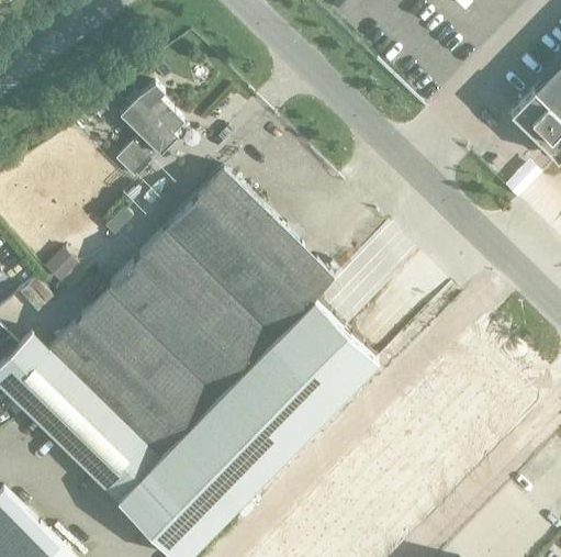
[(560,63),(511,115),(558,162),(560,158),(560,63)]
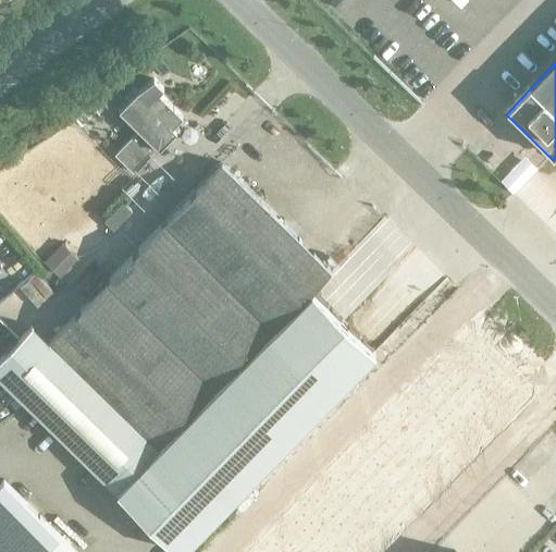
[(160,98),(164,93),(155,84),(137,97),(119,114),(139,135),(115,159),(134,178),(168,143),(164,139),(183,121),(160,98)]
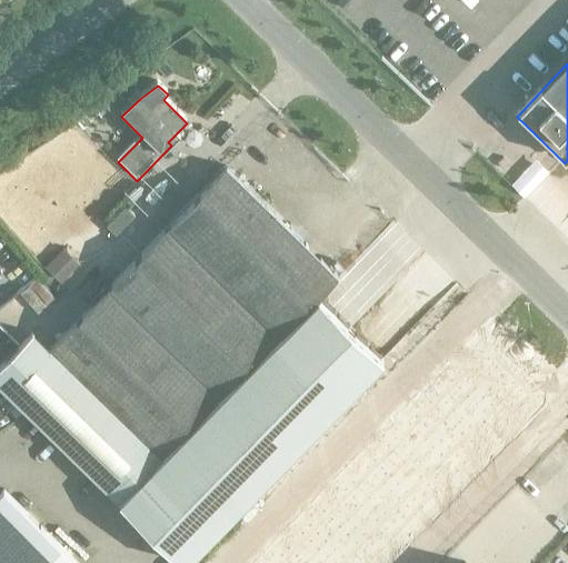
[(0,371),(0,389),(3,393),(178,562),(190,562),(384,365),(318,301),(339,281),(227,171),(49,353),(32,338),(0,371)]
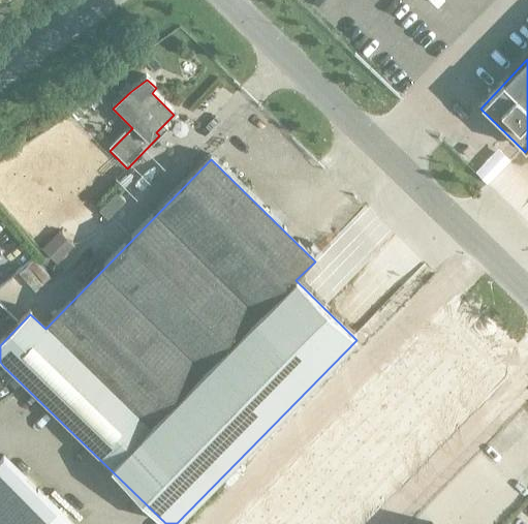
[(117,195),(98,215),(109,223),(126,205),(117,195)]
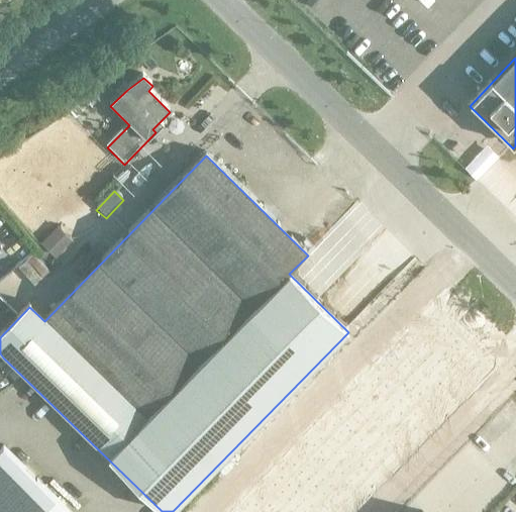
[(59,230),(41,248),(58,263),(74,244),(59,230)]
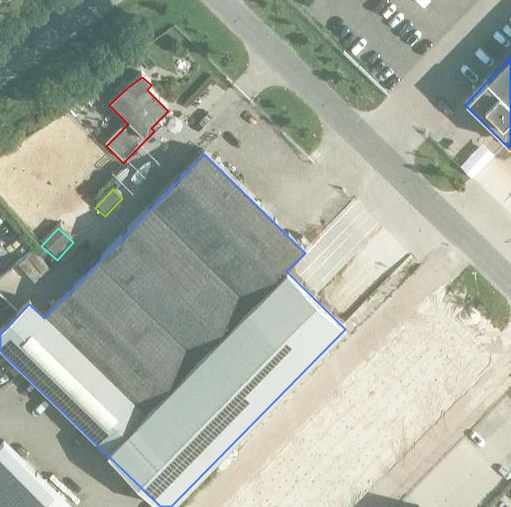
[(434,311),(414,330),(442,358),(462,338),(434,311)]
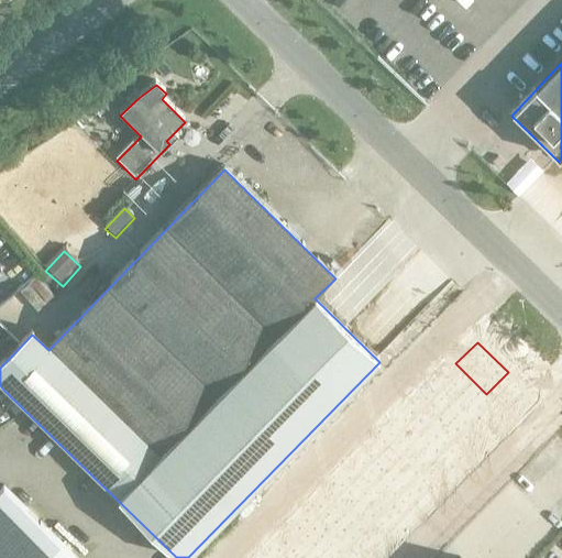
[(455,363),(434,385),(465,415),(486,394),(455,363)]
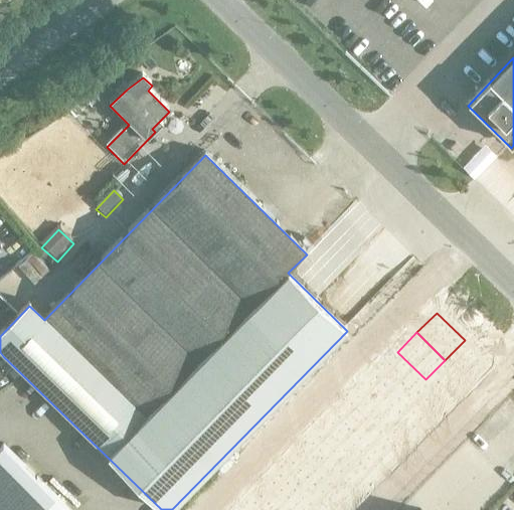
[(465,340),(445,360),(473,387),(492,367),(465,340)]
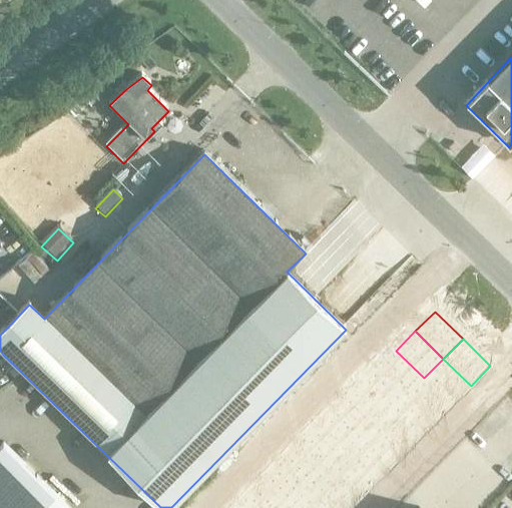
[(396,351),(377,371),(405,398),(424,378),(396,351)]
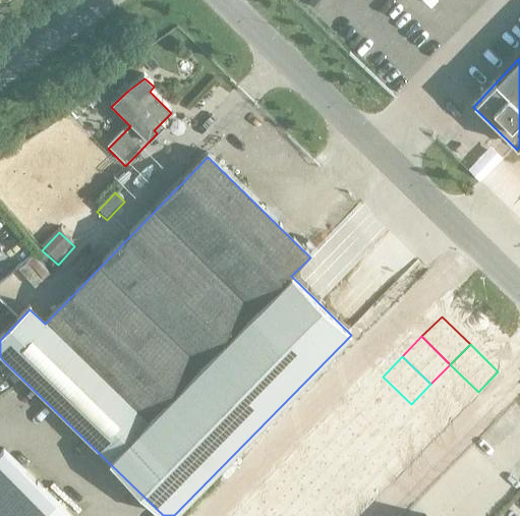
[(450,364),(430,384),(459,412),(478,392),(450,364)]
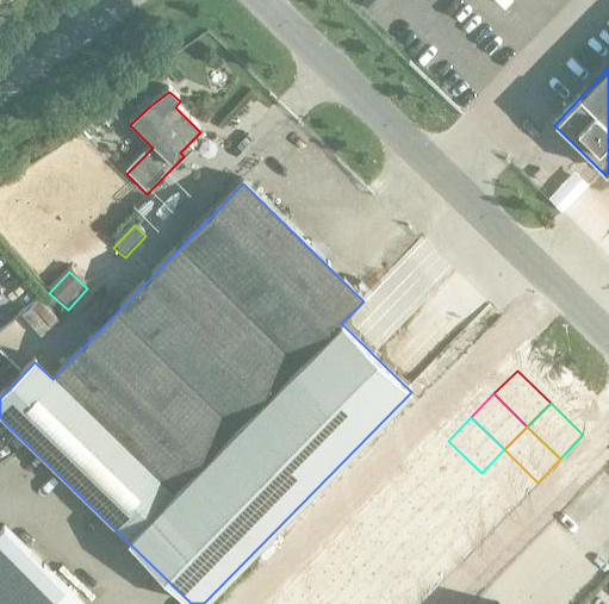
[(448,441),(426,465),(458,497),(482,473),(448,441)]
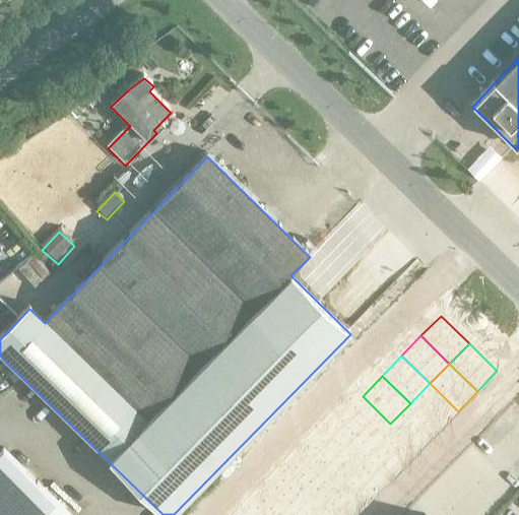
[(430,383),(410,403),(439,432),(458,411),(430,383)]
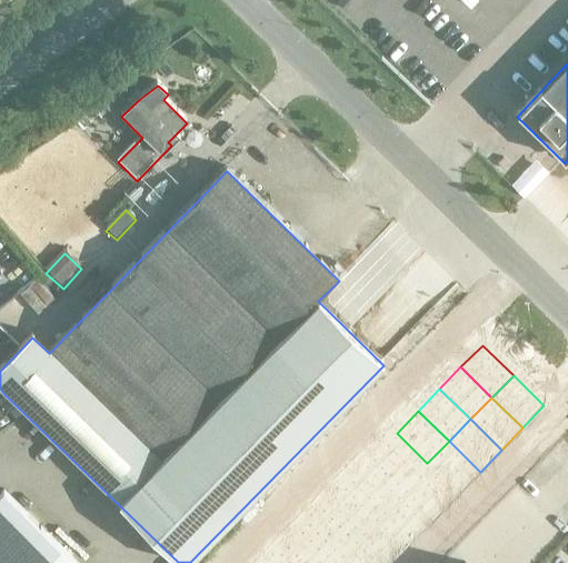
[(397,433),(376,455),(406,484),(427,463),(397,433)]
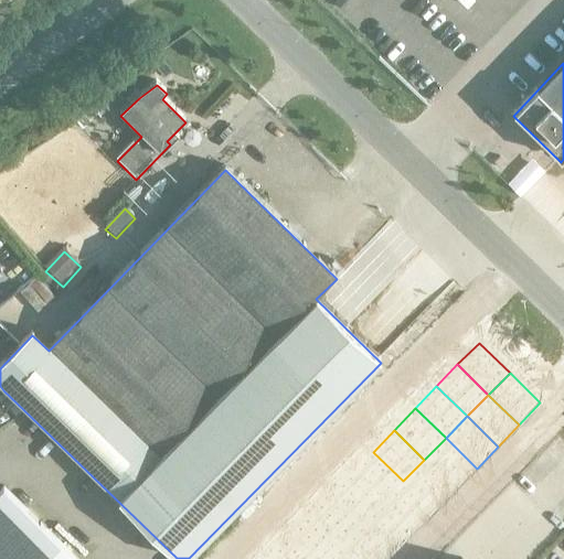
[(446,438),(424,460),(456,490),(477,469),(446,438)]
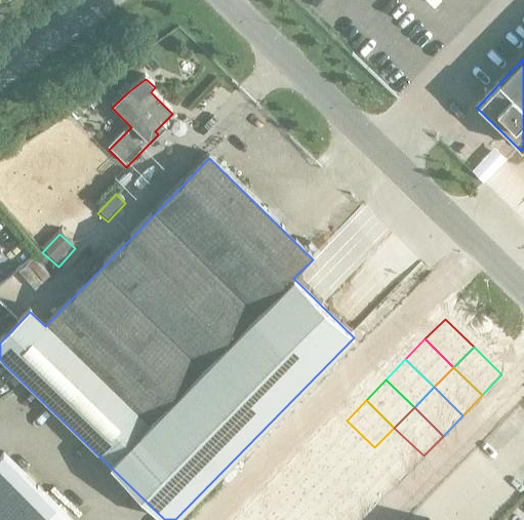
[(347,421),(327,440),(355,468),(374,447),(347,421)]
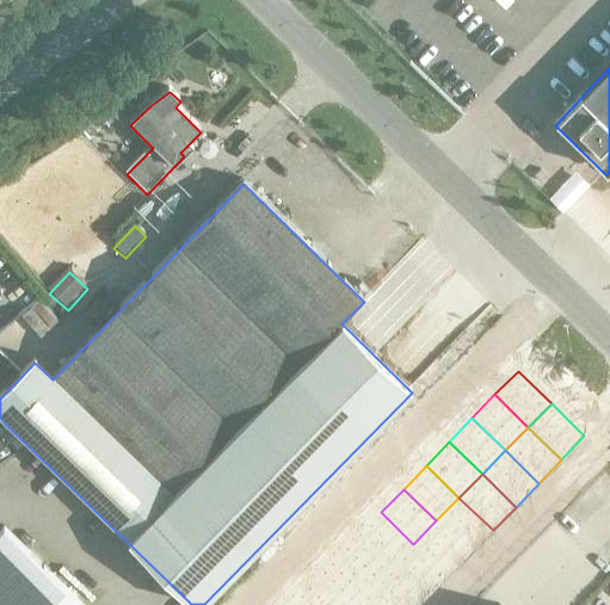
[(458,498),(436,520),(470,554),(493,530),(458,498)]
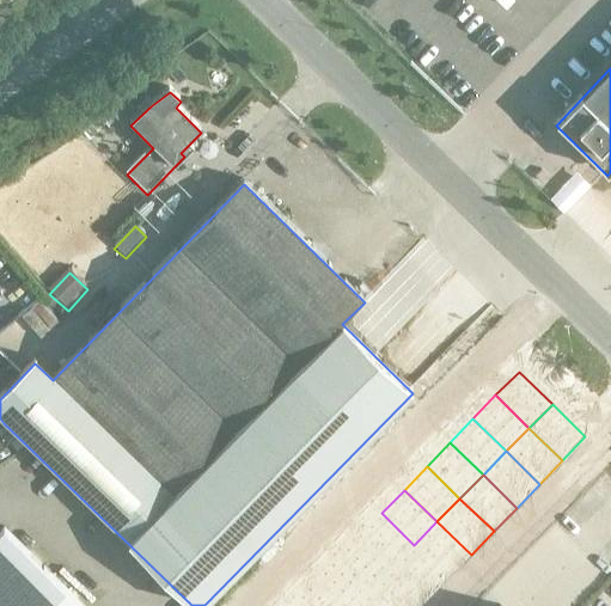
[(382,513),(358,537),(391,569),(414,545),(382,513)]
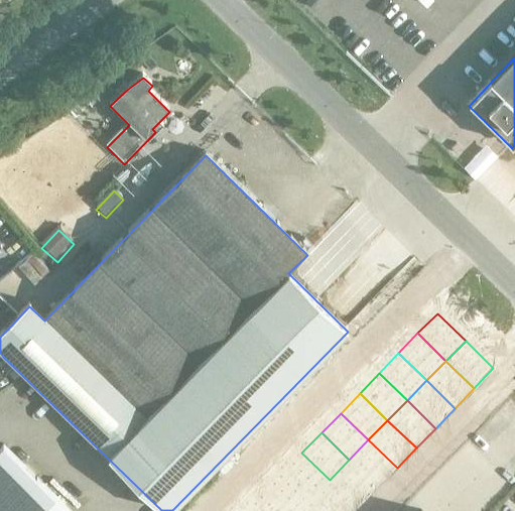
[(368,439),(349,460),(377,488),(397,468),(368,439)]
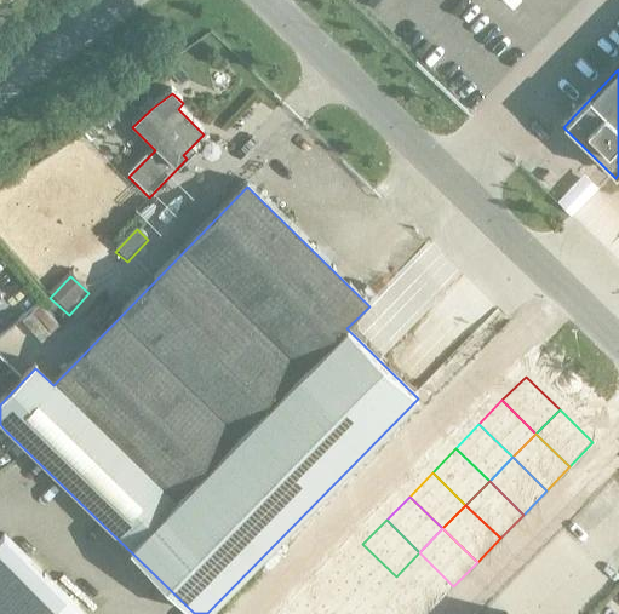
[(81,613),(5,539),(0,544),(0,613),(81,613)]
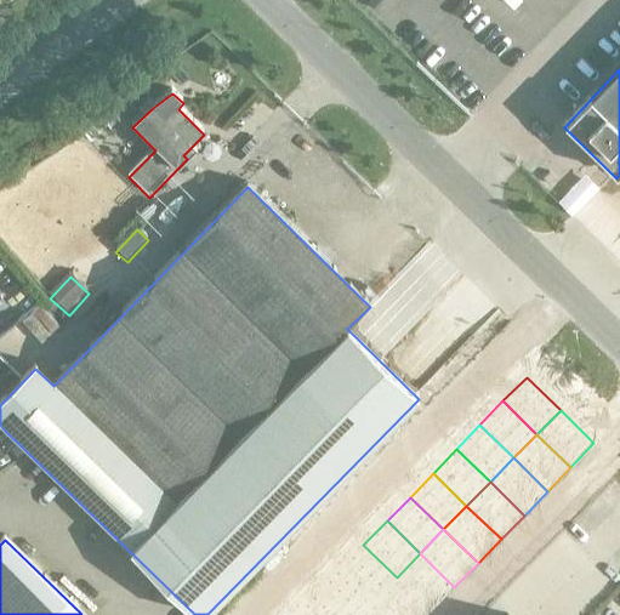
[(363,545),(340,569),(373,601),(397,578),(363,545)]
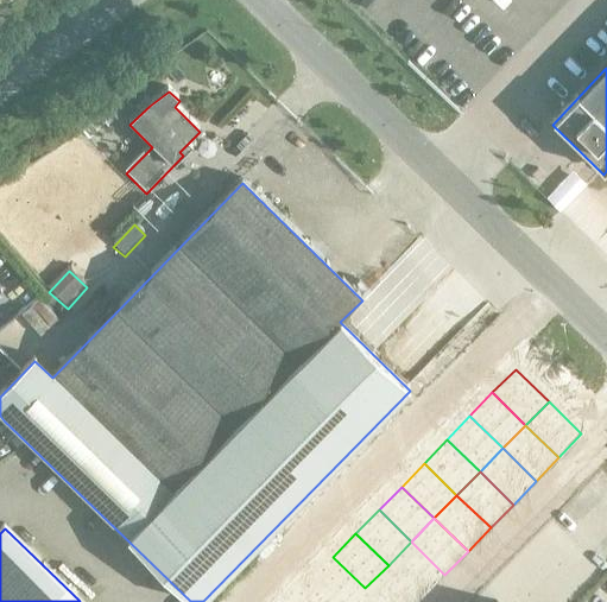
[(411,542),(389,565),(422,599),(444,575),(411,542)]
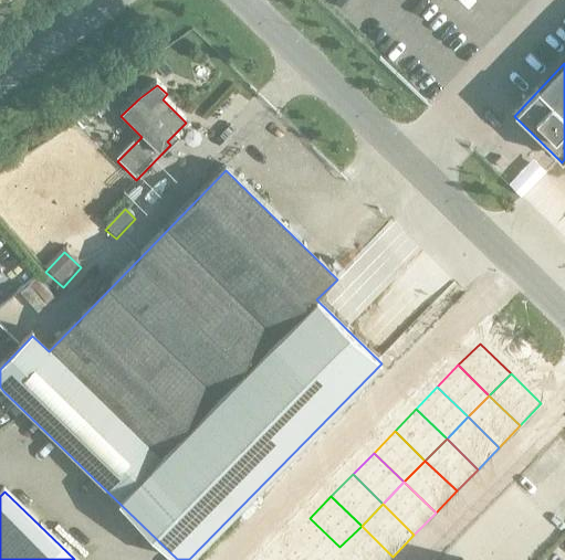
[(310,518),(289,540),(309,559),(327,559),(339,547),(310,518)]
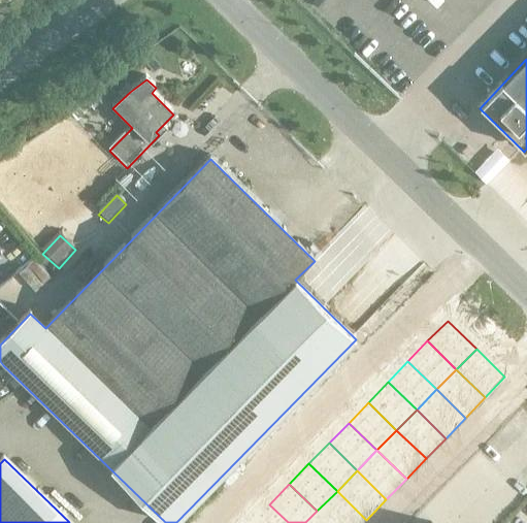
[(337,491),(317,511),(329,522),(364,522),(366,520),(337,491)]
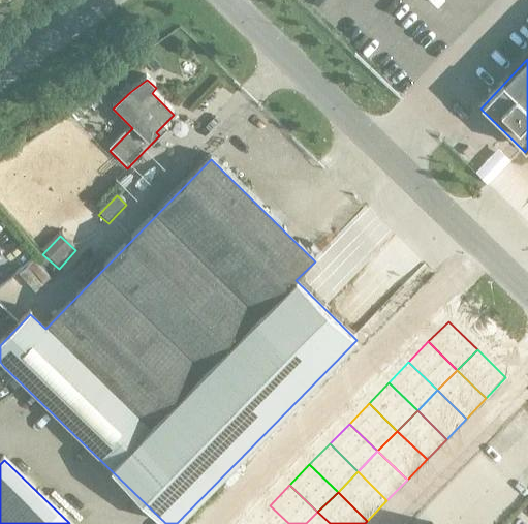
[(288,523),(270,505),(252,523),(288,523)]
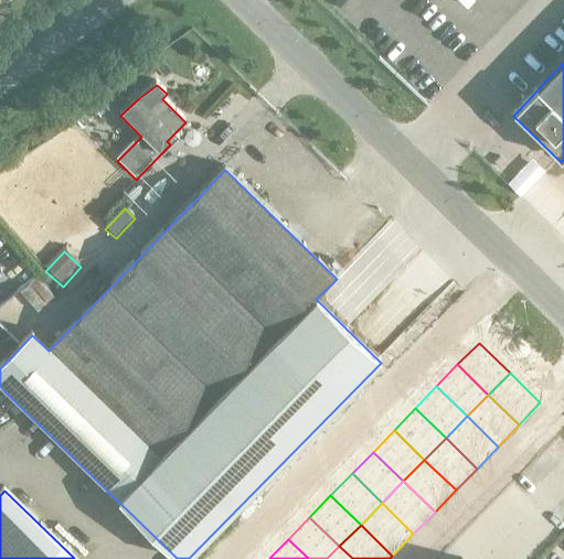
[(352,558),(339,546),(327,558),(352,558)]
